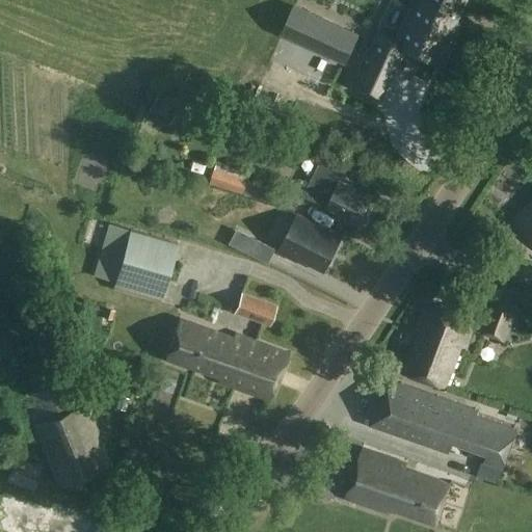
[(381,28),(354,87),(380,100),(404,49),(442,65),(461,23),(456,20),(466,0),(414,0),(398,36),(381,28)]
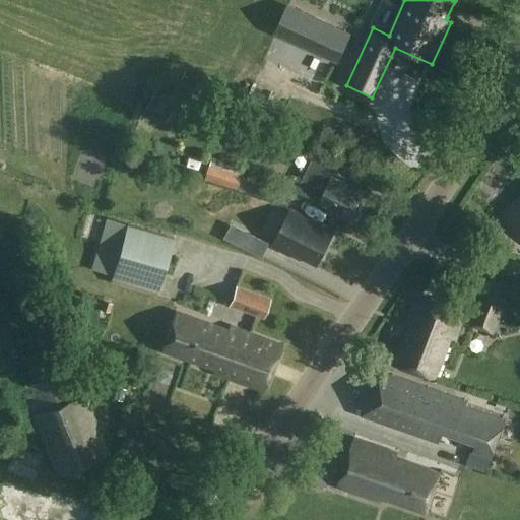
[(299,10),(286,38),(337,61),(349,34),(299,10)]
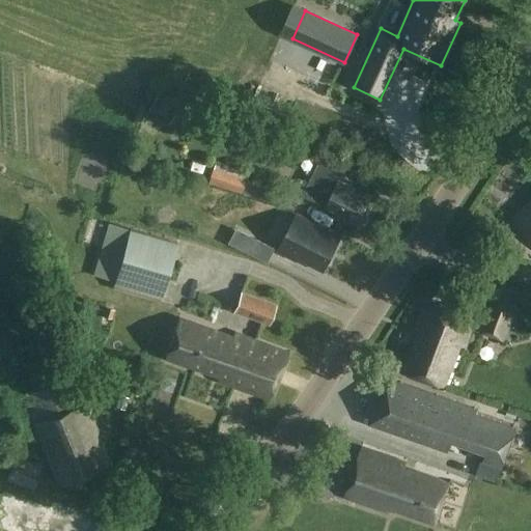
[(343,171),(319,159),(302,195),(317,204),(320,198),(327,201),(324,205),(357,222),(359,219),(363,218),(366,212),(364,207),(370,197),(338,182),(343,171)]
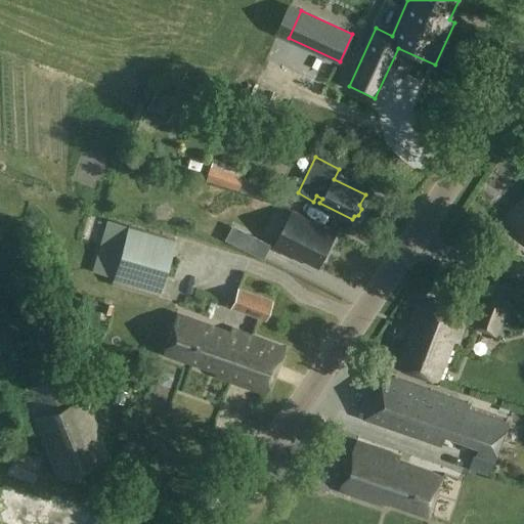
[(266,182),(212,166),(207,181),(261,199),(266,182)]
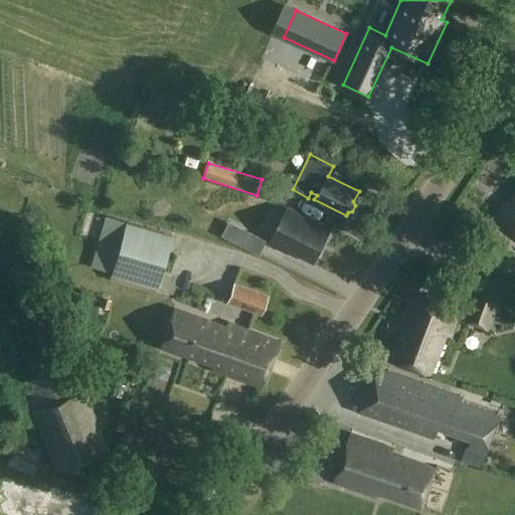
[(514,195),(495,214),(514,231),(514,195)]
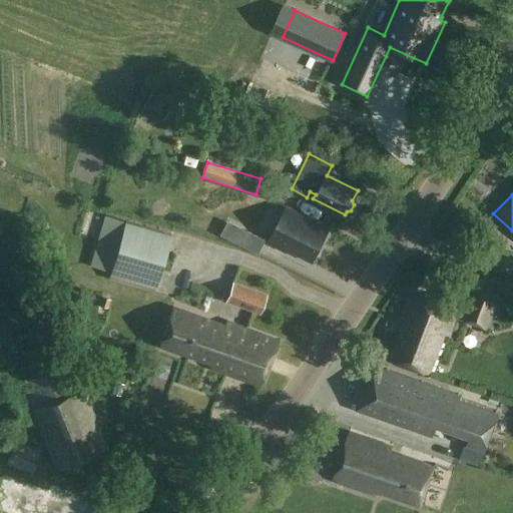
[(328,229),(287,208),(270,242),(285,250),(288,246),(313,260),(328,229)]
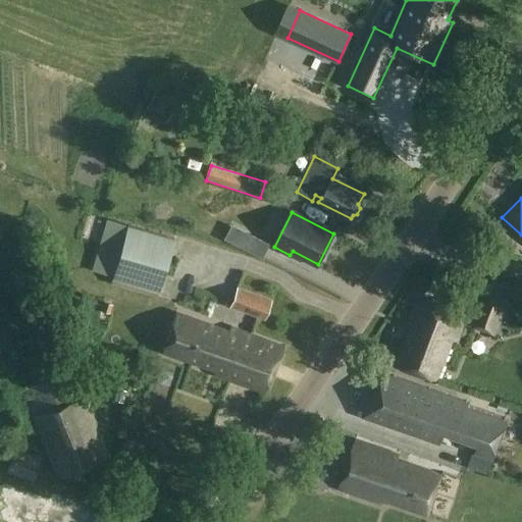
[(174,238),(107,216),(91,270),(111,276),(110,278),(157,293),(174,238)]
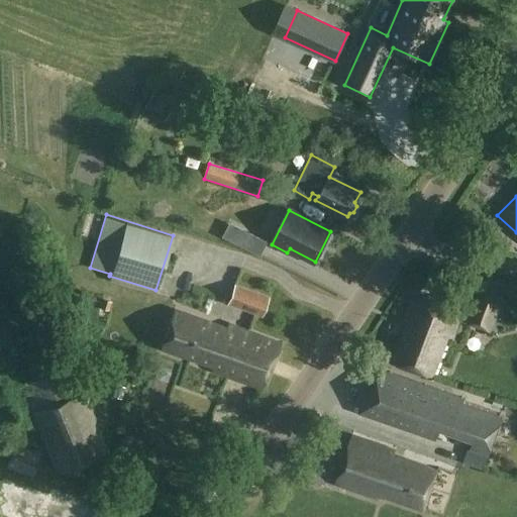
[(270,296),(234,284),(227,305),(262,317),(270,296)]
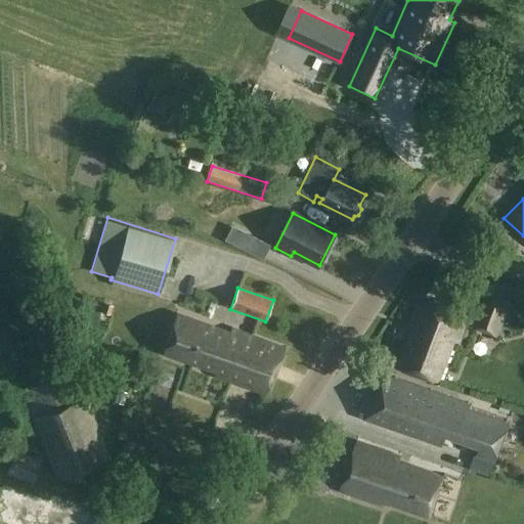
[(512,301),(487,292),(475,328),(498,337),(512,301)]
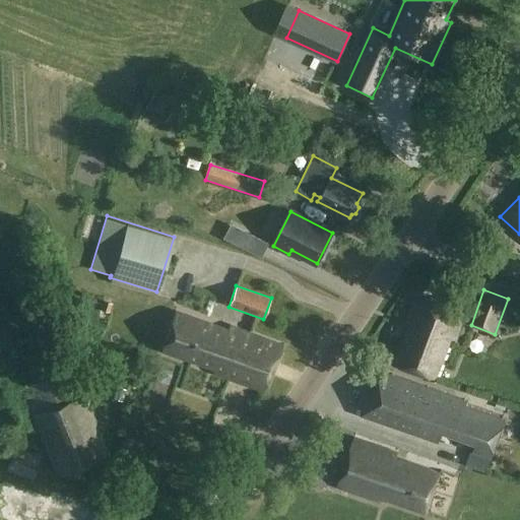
[(464,313),(417,293),(407,321),(410,323),(397,364),(436,378),(450,338),(454,339),(464,313)]
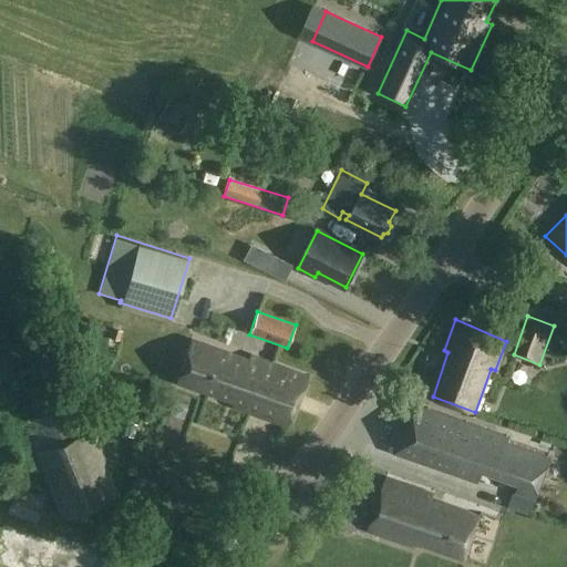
[(247,360),(189,339),(175,380),(234,401),(233,405),(288,425),(308,377),(249,356),(247,360)]
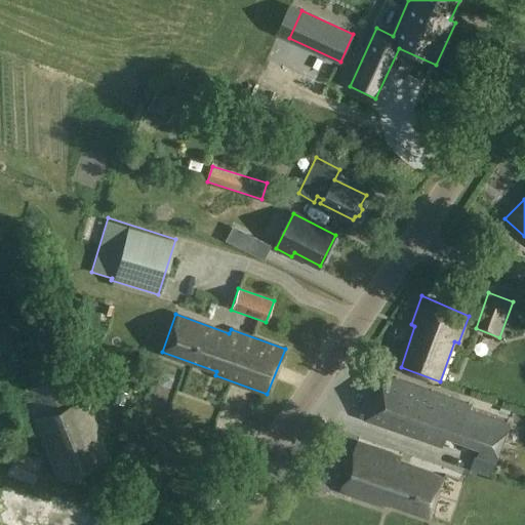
[(109,459),(71,371),(22,393),(59,481),(109,459)]
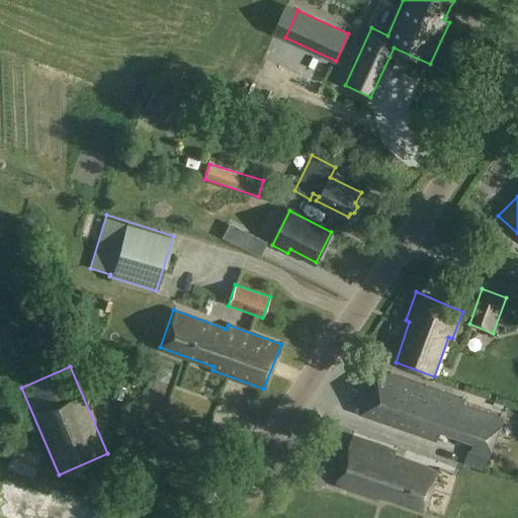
[(465,400),(376,367),(360,414),(437,441),(441,429),(475,441),(466,464),(484,470),(503,417),(463,403),(465,400)]
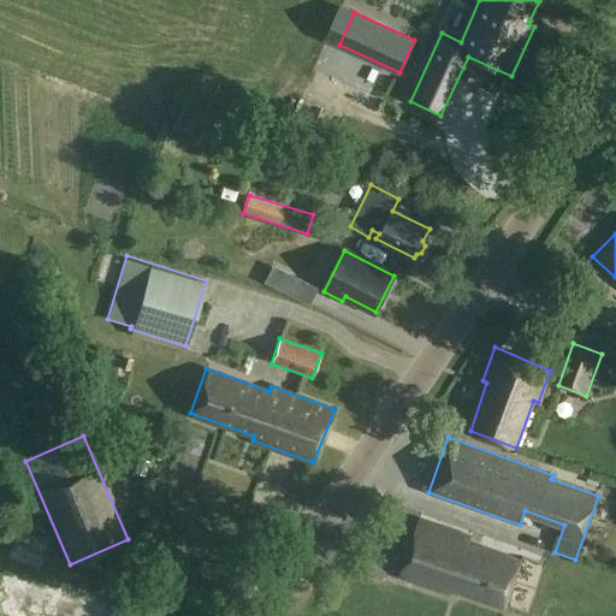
[(206,481),(212,457),(187,450),(179,474),(206,481)]
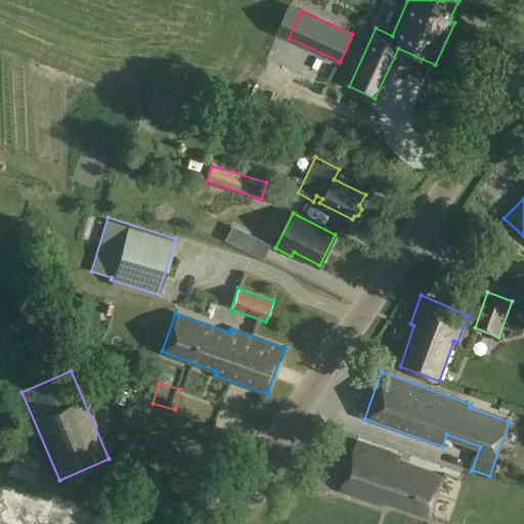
[(400,456),(356,441),(340,490),(385,505),(387,500),(430,515),(443,476),(399,461),(400,456)]
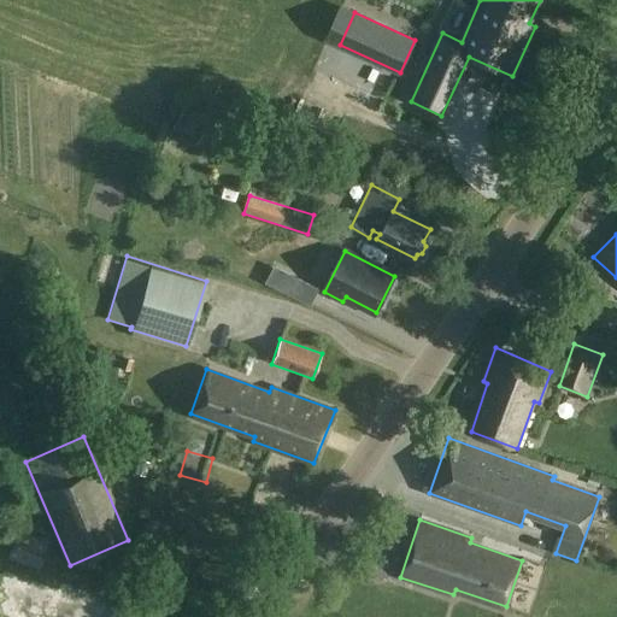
[(47,541),(17,532),(9,556),(39,566),(47,541)]
